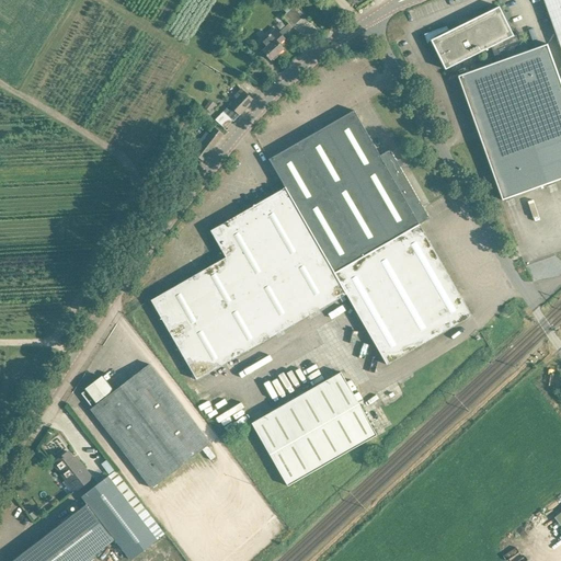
[(560,0),(542,0),(560,50),(560,83),(547,44),(502,60),(497,49),(519,42),(516,33),(516,34),(513,35),(499,7),(467,22),(468,24),(462,27),(461,25),(448,31),(446,26),(424,35),(427,44),(427,43),(431,41),(445,70),(491,47),(496,63),(457,76),(480,139),(502,201),(560,179),(560,0)]
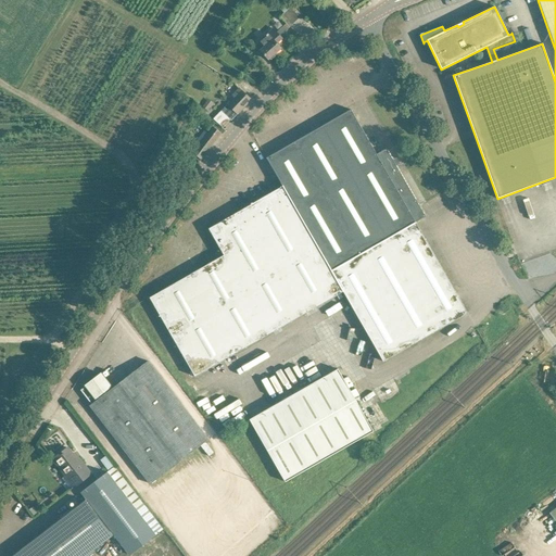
[(280,17),(289,27),(300,17),(290,8),(285,3),(279,8),(285,13),(280,17)]
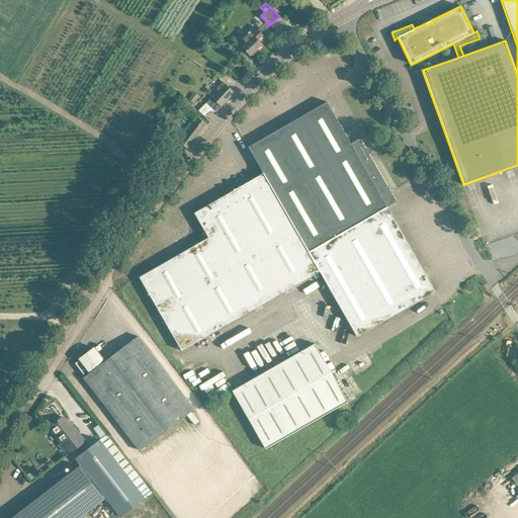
[(241,38),(246,44),(242,47),(250,56),(262,46),(258,40),(263,36),(261,33),(267,28),(264,24),(258,29),(255,26),(253,27),(241,38)]
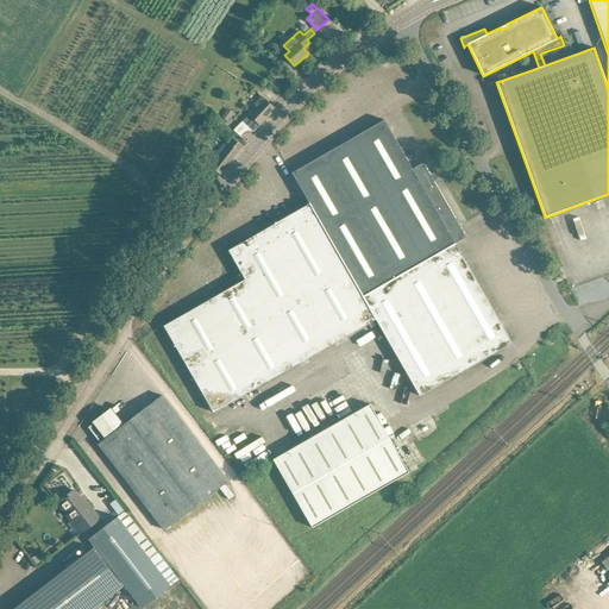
[(262,93),(269,100),(278,90),(271,83),(262,93)]
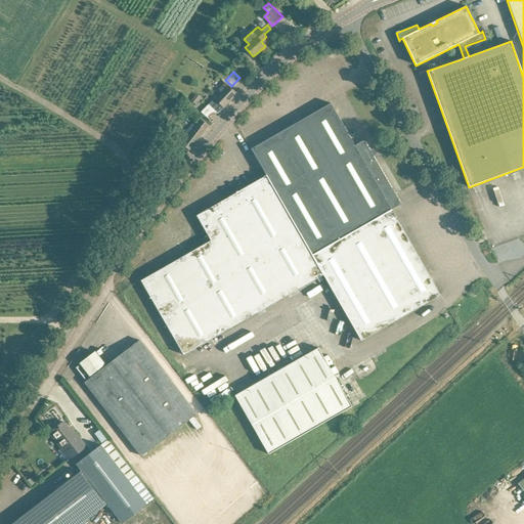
[(214,98),(208,104),(201,113),(210,121),(217,113),(218,114),(236,94),(225,84),(219,90),(220,91),(213,98),(214,98)]
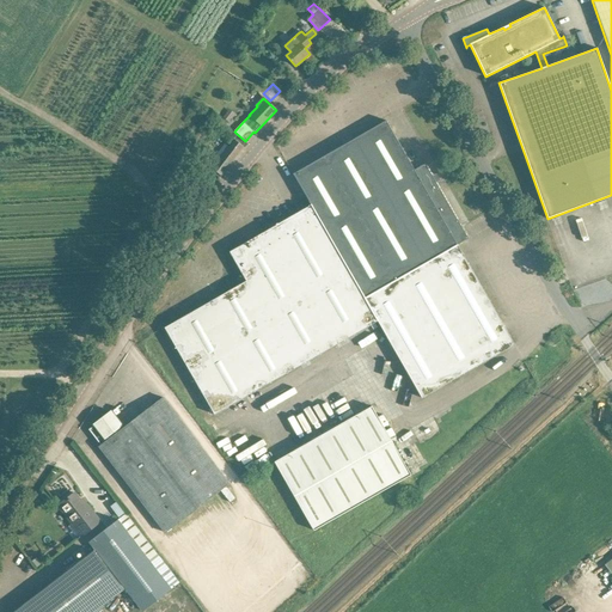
[(228,109),(221,121),(227,124),(234,114),(228,109)]
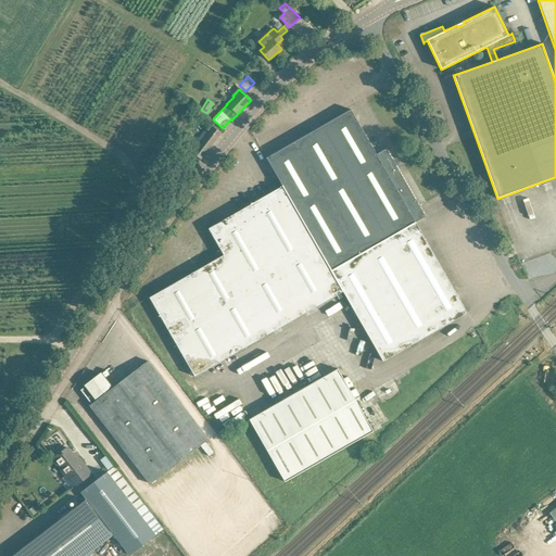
[(416,223),(426,217),(406,184),(387,149),(376,154),(351,110),(266,158),(281,186),(280,187),(281,187),(258,200),(257,200),(251,204),(209,229),(224,255),(149,298),(194,378),(343,292),(383,362),(467,313),(416,223)]
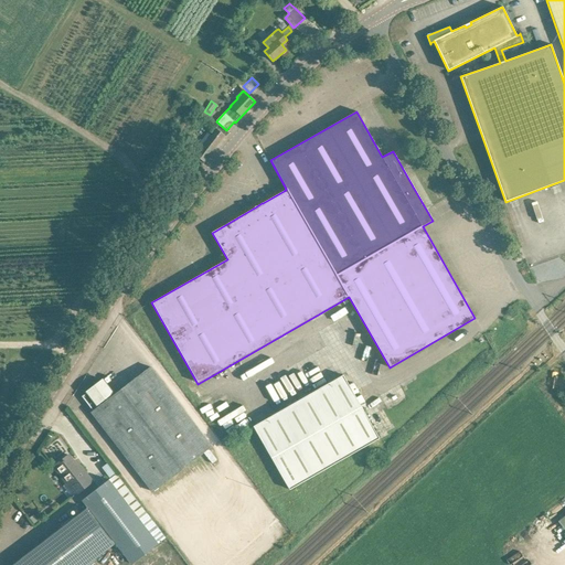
[(224,135),(216,129),(211,136),(208,132),(200,144),(201,144),(199,146),(194,152),(196,155),(195,156),(203,162),(224,135)]
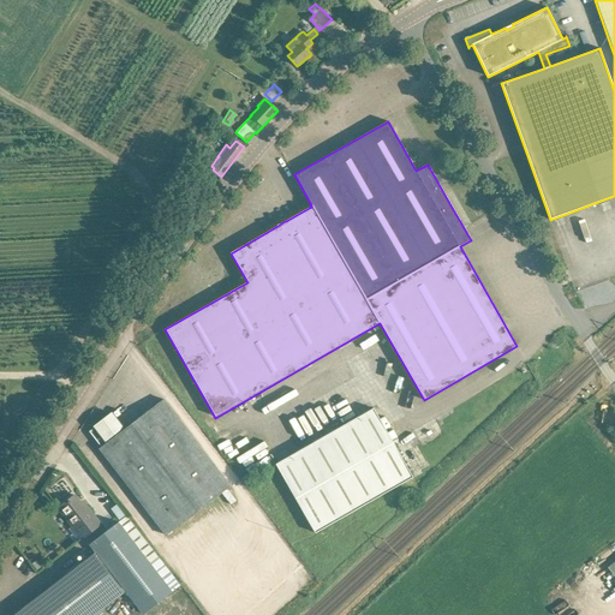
[(398,359),(393,362),(398,372),(402,370),(398,359)]
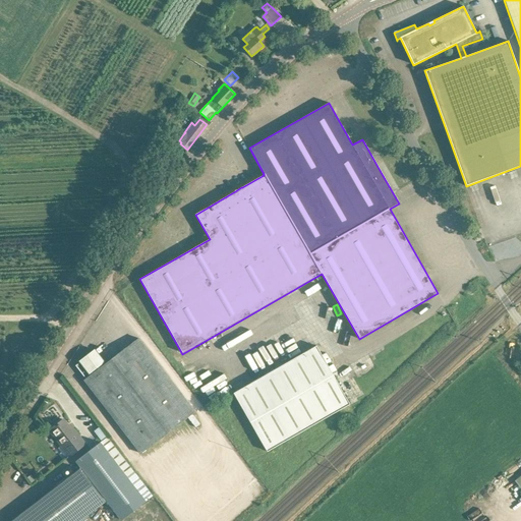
[(93,373),(85,379),(84,381),(139,453),(194,411),(138,339),(93,373)]
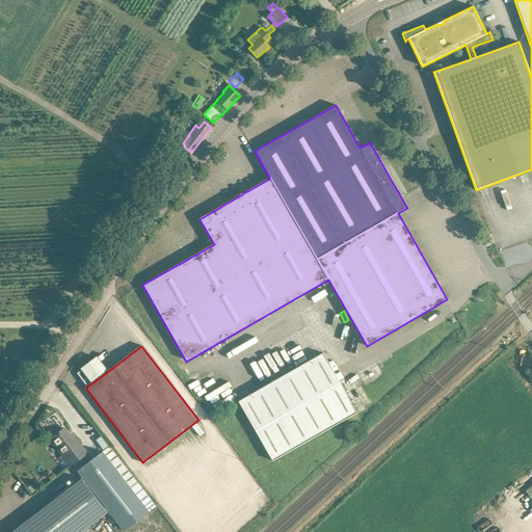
[(357,413),(323,353),(239,401),(272,461),(357,413)]
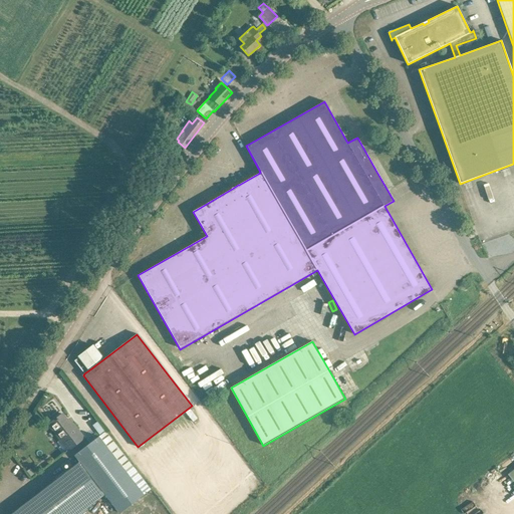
[(84,373),(91,368),(90,366),(102,357),(93,345),(78,356),(79,357),(74,360),(84,373)]
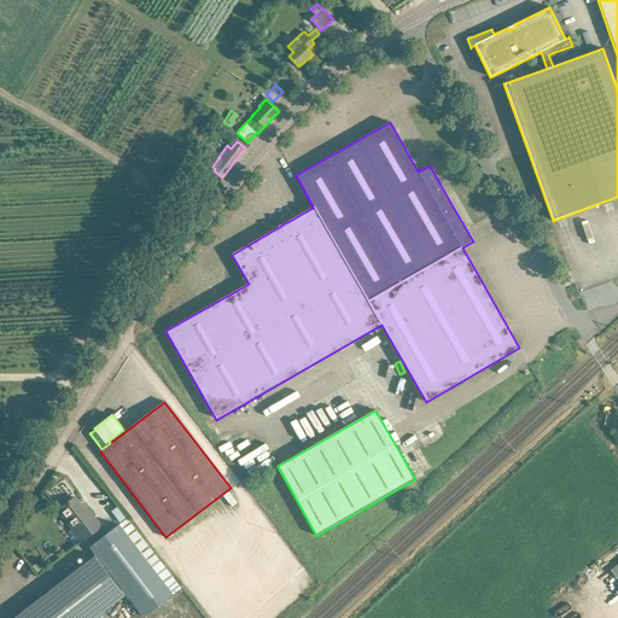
[(75,497),(59,511),(73,529),(69,531),(79,544),(82,541),(100,526),(87,509),(85,511),(75,497)]
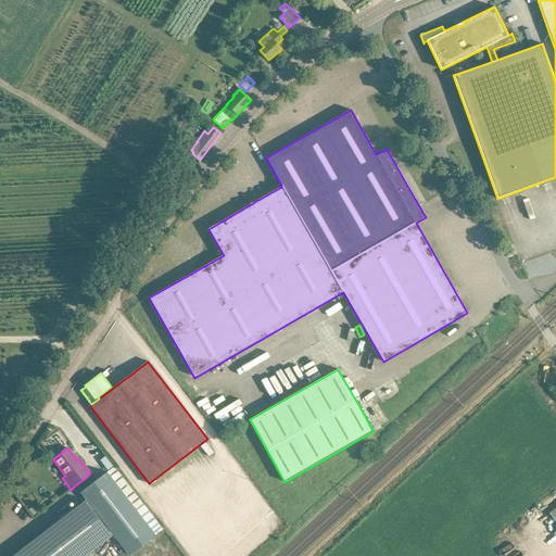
[(116,466),(108,471),(83,490),(115,533),(129,553),(163,529),(116,466)]
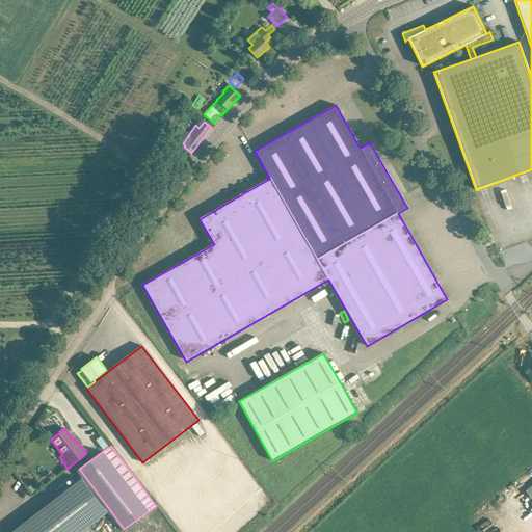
[(82,478),(11,531),(81,531),(110,510),(79,469),(77,471),(82,478)]
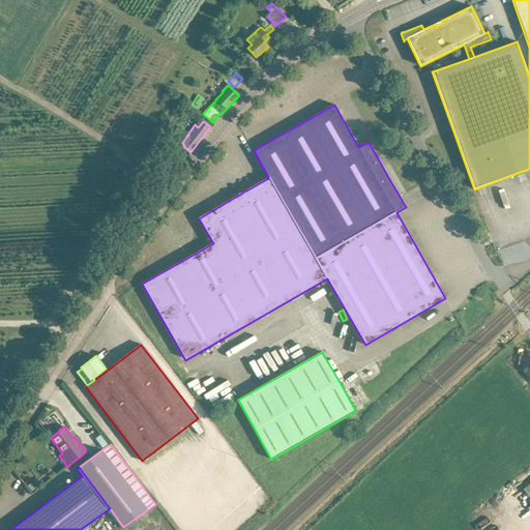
[(31,482),(27,486),(31,491),(35,489),(31,482)]
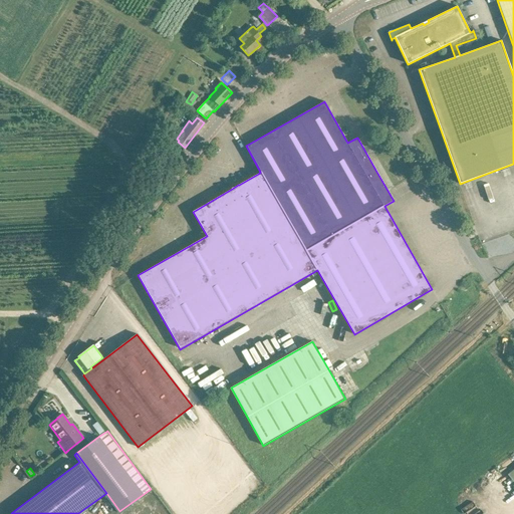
[(207,513),(199,505),(188,513),(207,513)]
